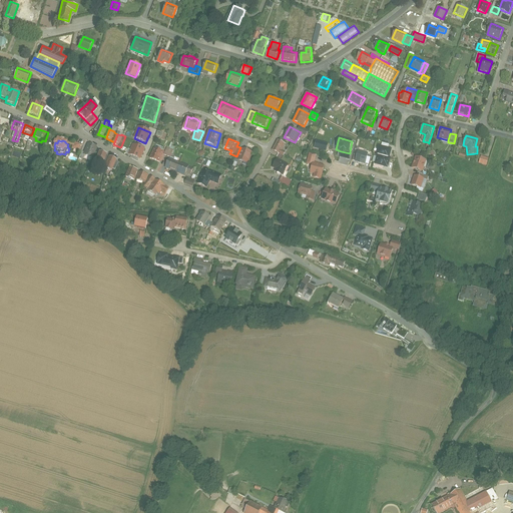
[(286,144),(278,140),(272,151),(279,154),(280,155),(281,152),(286,144)]
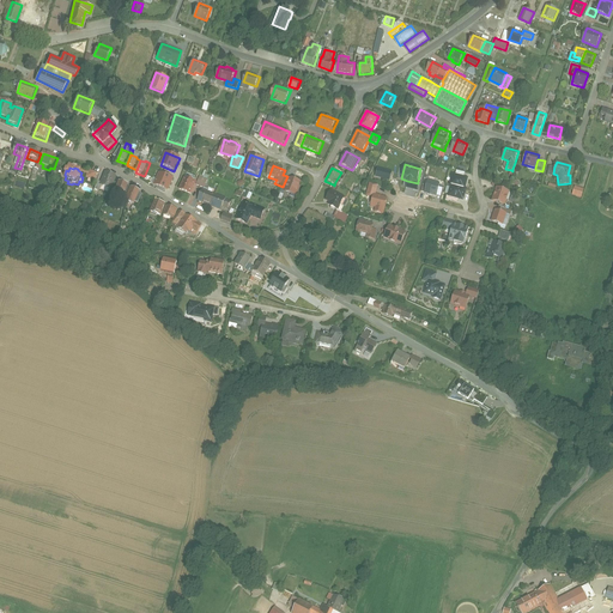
[(377,169),(375,178),(390,182),(393,173),(377,169)]
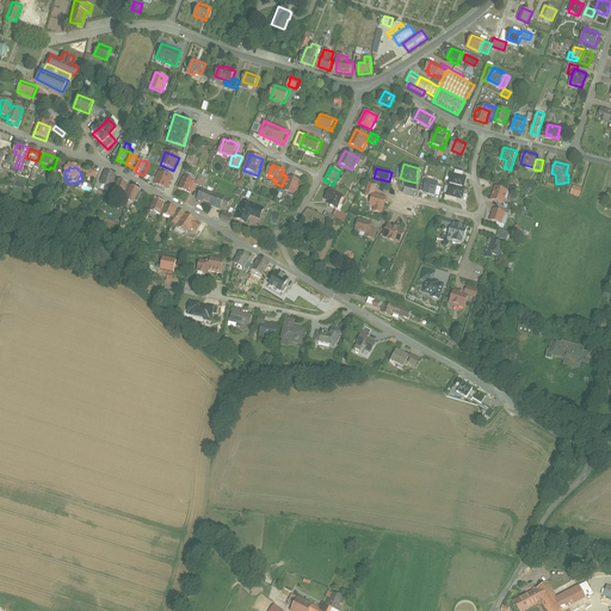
[(97,176),(88,173),(86,181),(94,184),(97,176)]
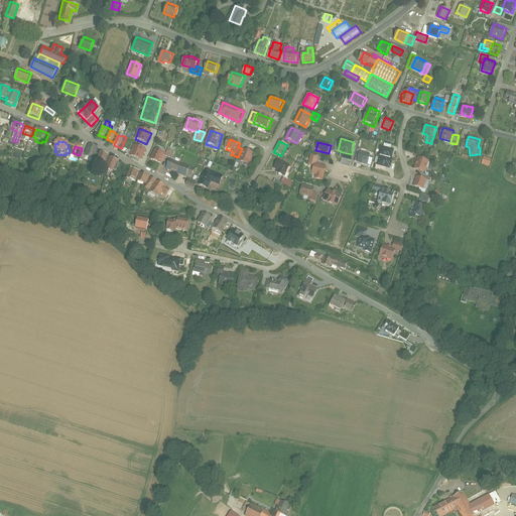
[(98,150),(88,146),(85,156),(84,158),(89,160),(86,166),(86,168),(90,169),(98,150)]
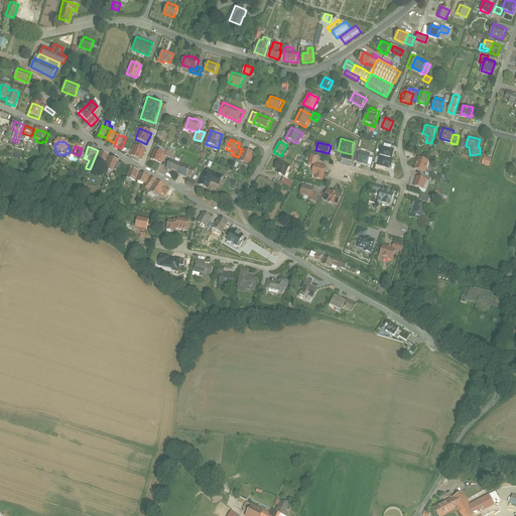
[(380,146),(378,155),(379,155),(392,159),(394,150),(380,146)]
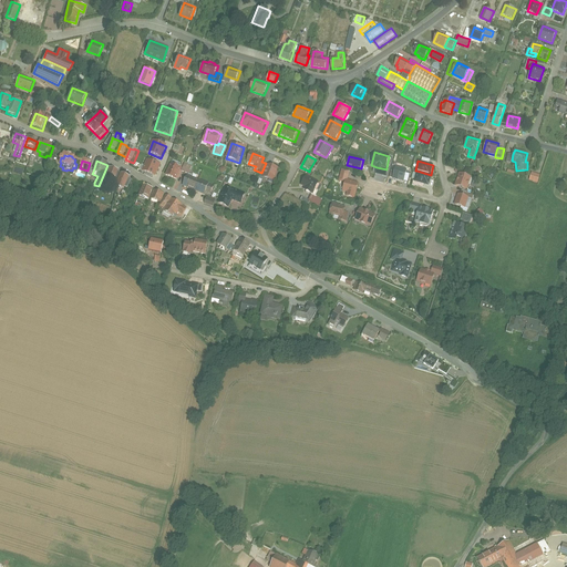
[(155,178),(161,166),(147,162),(145,167),(143,166),(140,173),(155,178)]
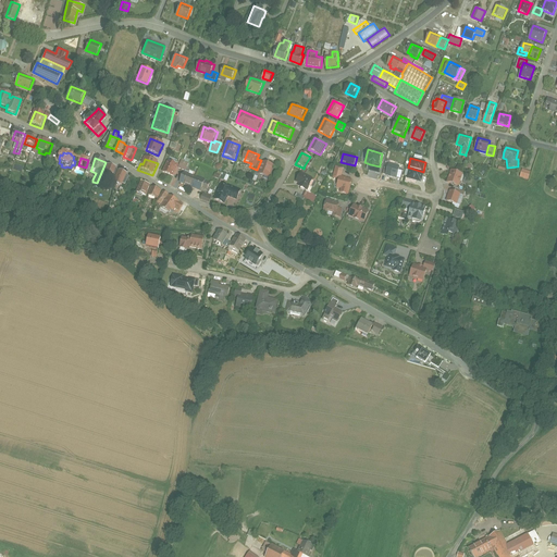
[(182,161),(178,170),(185,173),(188,163),(182,161)]
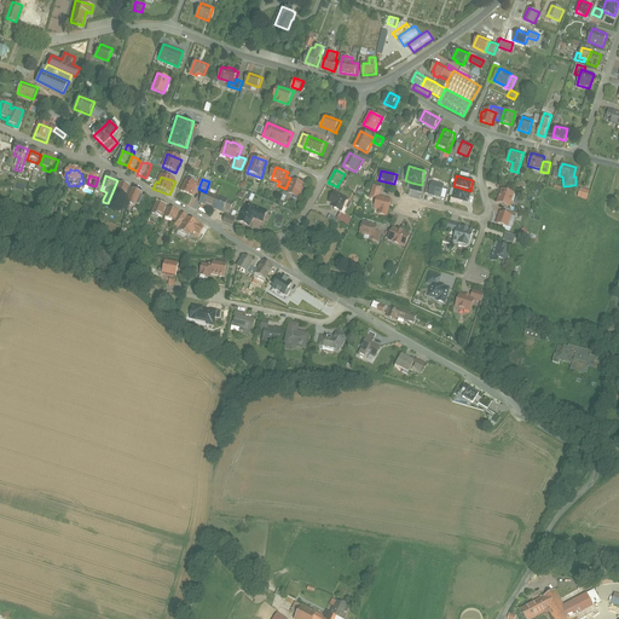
[(306,185),(293,180),(288,196),(301,201),(306,185)]
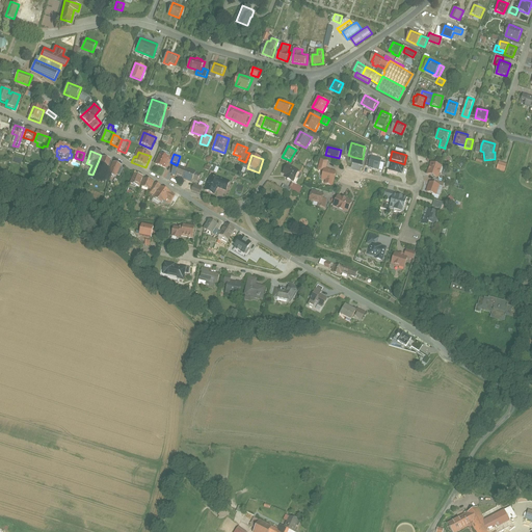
[(170,160),(161,156),(156,167),(166,171),(170,160)]
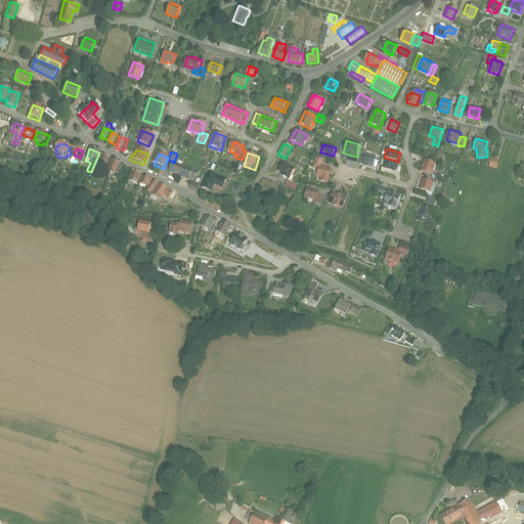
[(357,157),(348,155),(346,162),(357,164),(359,157),(357,156),(357,157)]
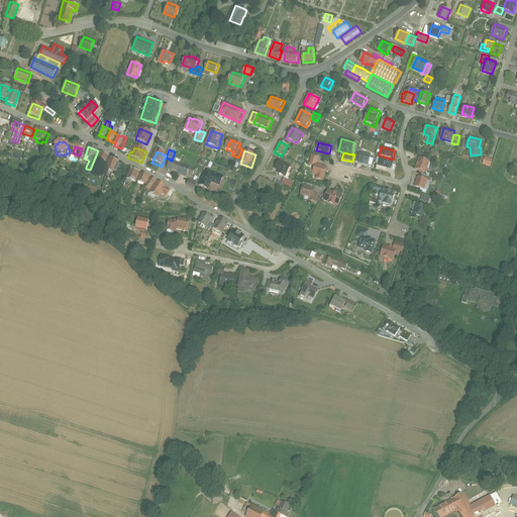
[(368,167),(372,154),(360,152),(357,164),(368,167)]
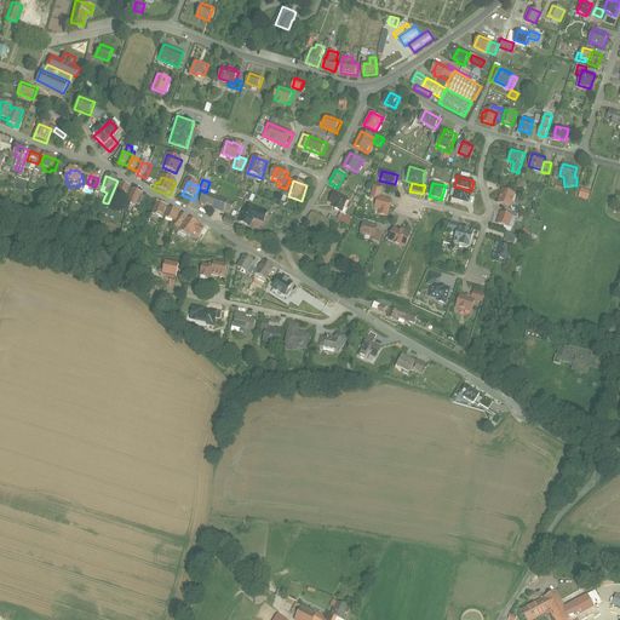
[(345,188),(339,184),(338,188),(337,187),(334,191),(342,195),(345,188)]
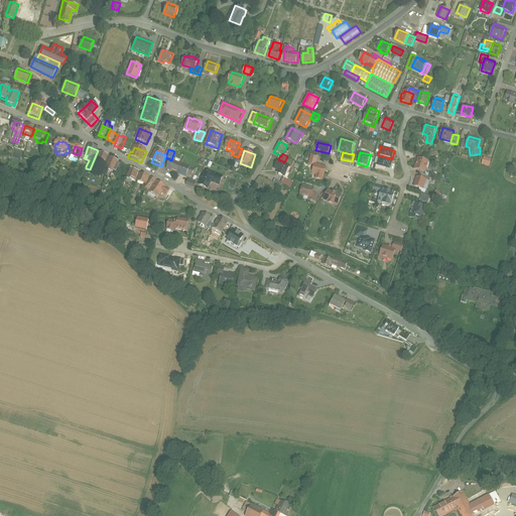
[(79,163),(86,166),(89,160),(84,158),(85,156),(82,155),(80,160),(81,160),(79,163)]
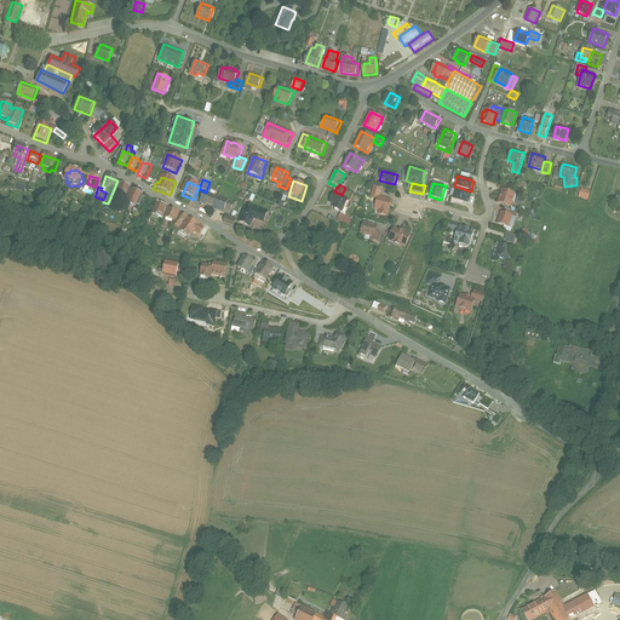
[(131,190),(120,187),(115,199),(126,204),(131,190)]
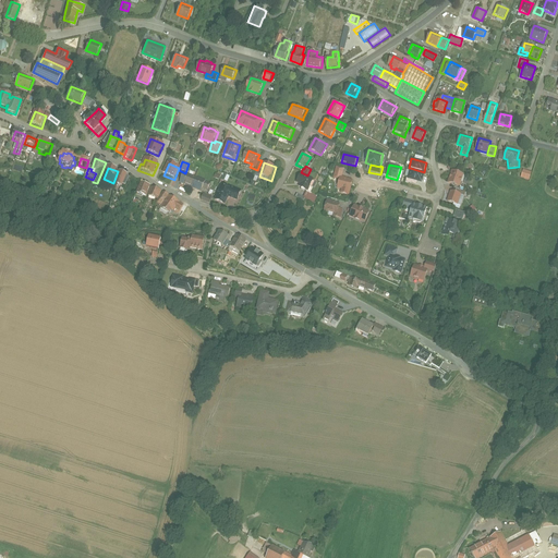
[(337,168),(334,180),(341,182),(342,178),(343,179),(346,170),(337,168)]
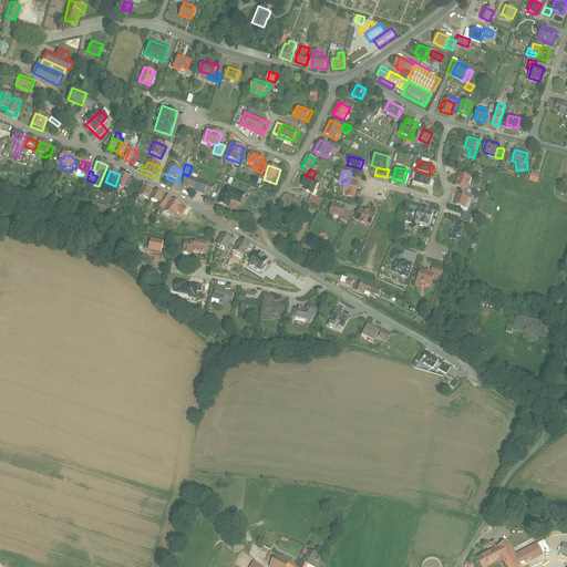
[(431,175),(416,171),(414,182),(429,186),(432,175),(431,175)]
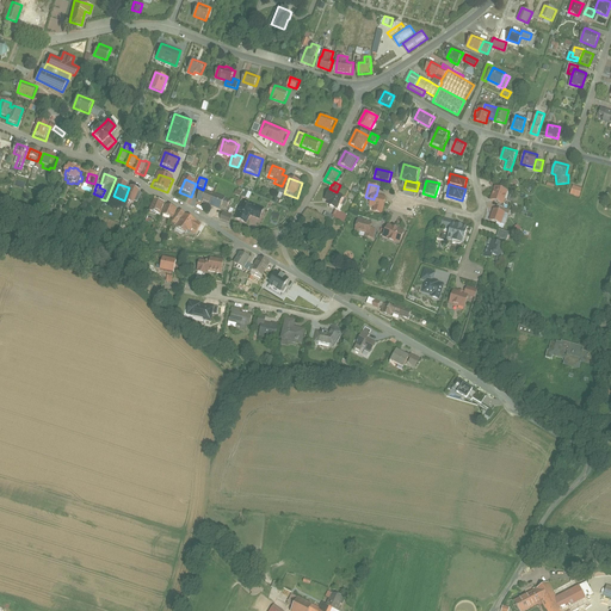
[(582,189),(574,185),(571,195),(580,197),(582,189)]
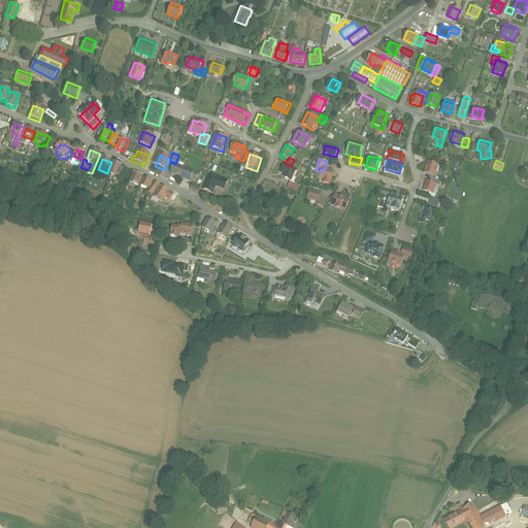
[(439,165),(428,161),(424,173),(435,176),(439,165)]
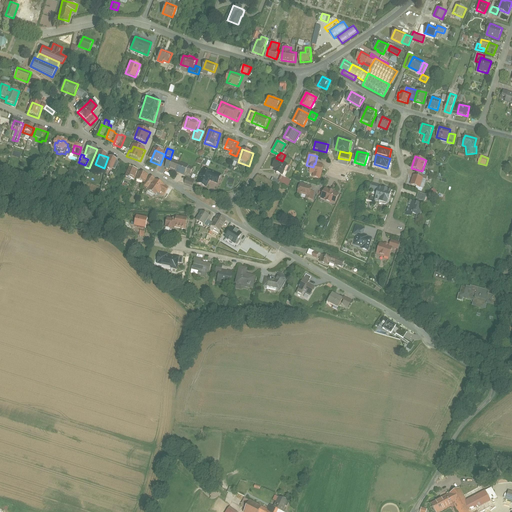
[(117,162),(110,159),(105,170),(112,173),(117,162)]
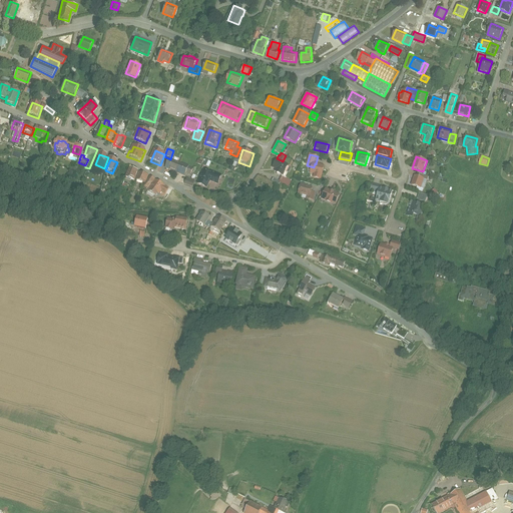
[(291,166),(278,160),(274,169),(278,170),(276,174),(284,178),(287,173),(291,166)]
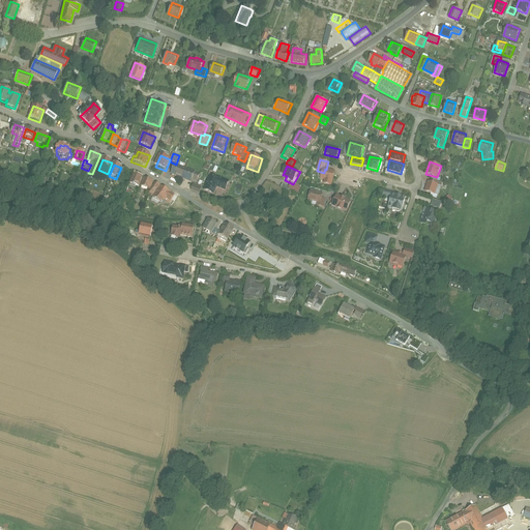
[(176,167),(172,177),(192,185),(193,182),(198,184),(201,177),(176,167)]
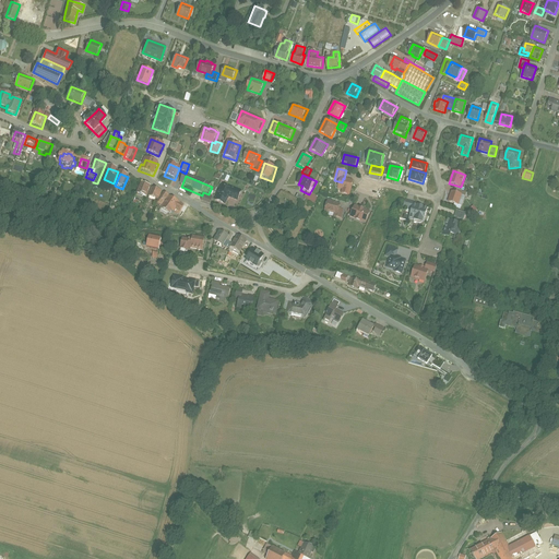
[(342,182),(339,190),(343,191),(342,194),(351,197),(355,182),(344,179),(343,178),(342,182)]
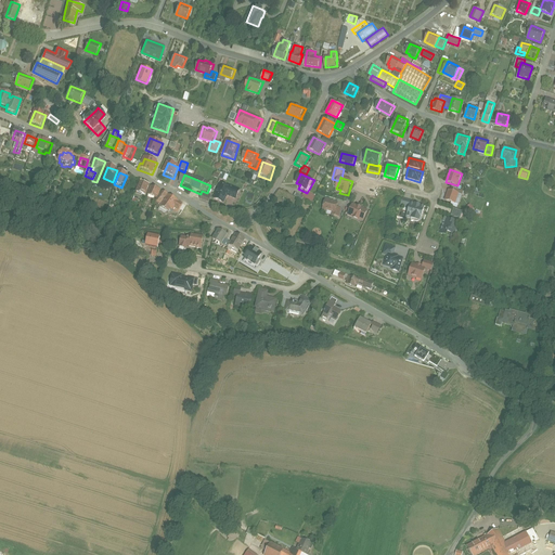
[(152,188),(141,184),(138,196),(149,201),(152,188)]
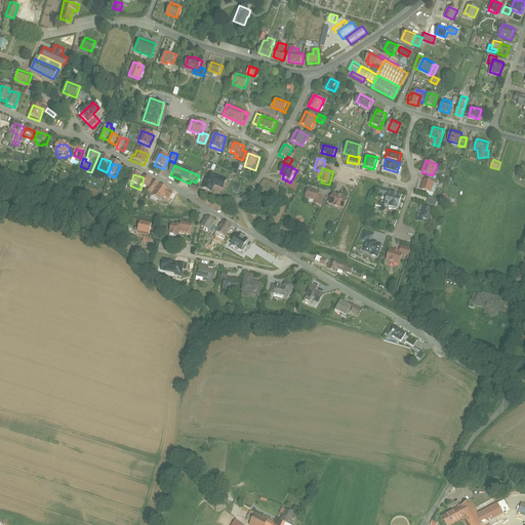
[(227,183),(208,176),(202,192),(211,196),(214,188),(224,191),(227,183)]
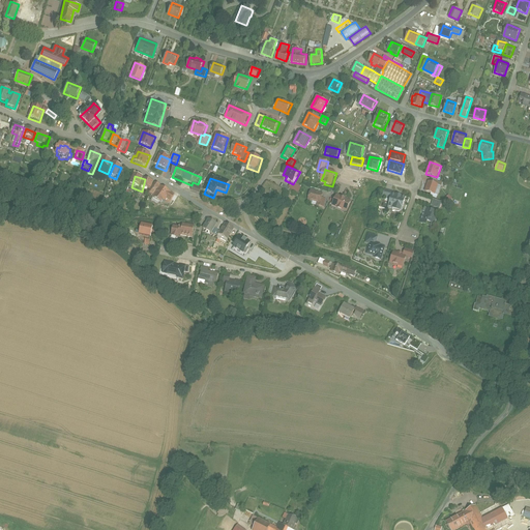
[(432,183),(429,181),(425,192),(436,196),(440,182),(433,179),(432,183)]
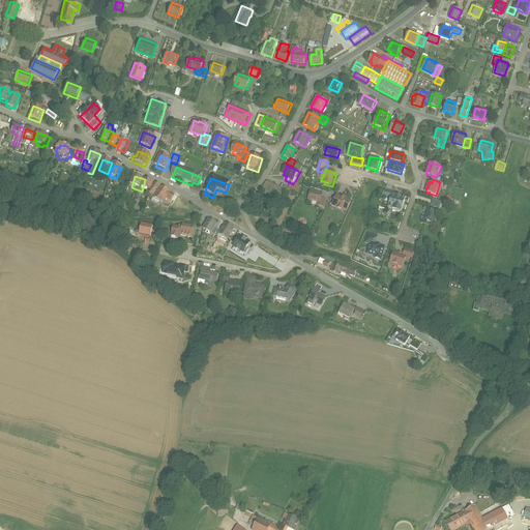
[(154,184),(147,182),(144,190),(152,193),(154,184)]
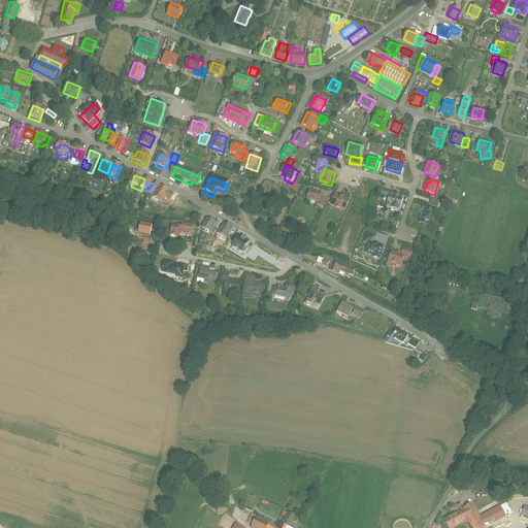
[(300,189),(291,184),(288,189),(290,190),(298,194),(300,189)]
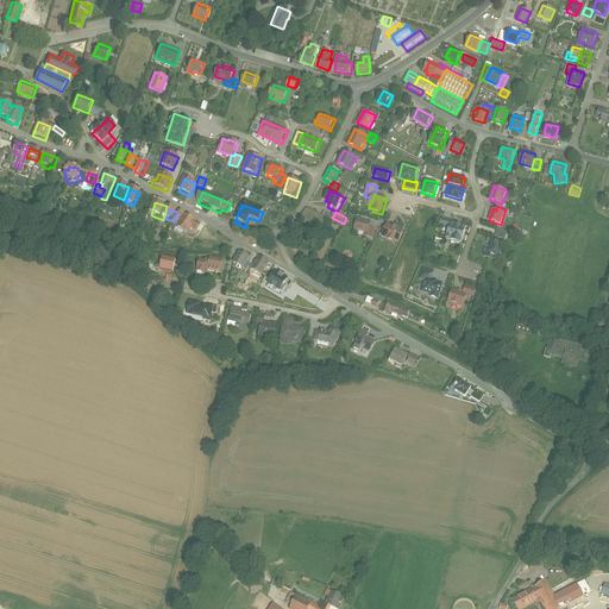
[(173,227),(180,231),(187,218),(180,214),(173,227)]
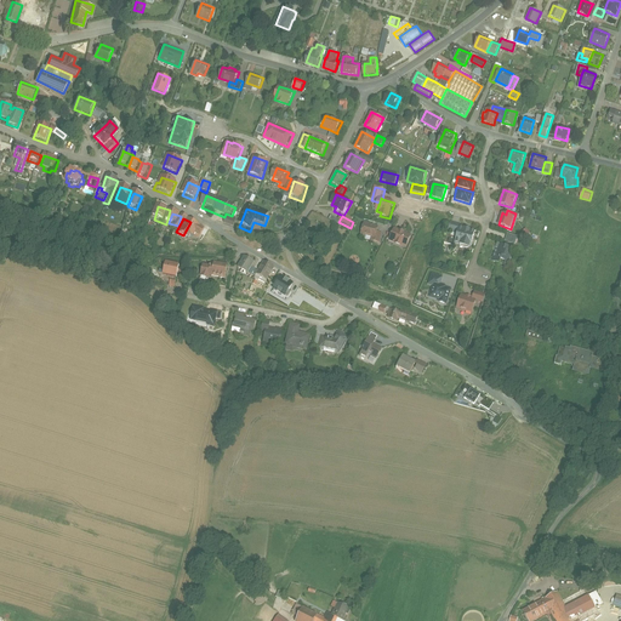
[(238,222),(228,220),(224,228),(235,232),(238,222)]
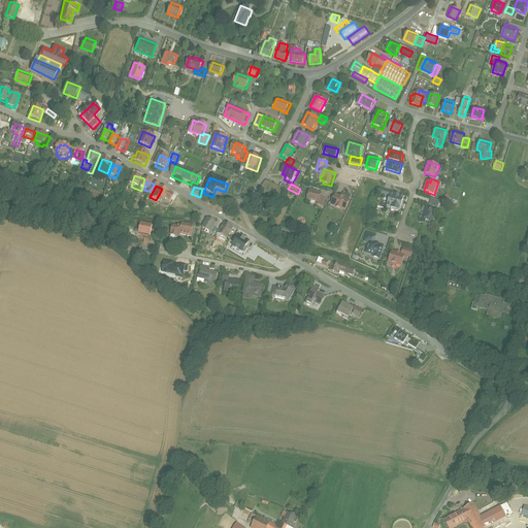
[(166,204),(167,203),(170,204),(174,198),(162,189),(156,200),(155,201),(162,205),(164,203),(166,204)]
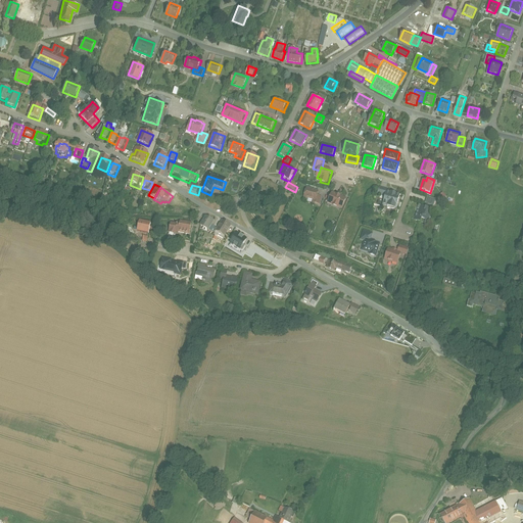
[(324,194),(307,190),(304,199),(314,202),(313,205),(321,206),(324,194)]
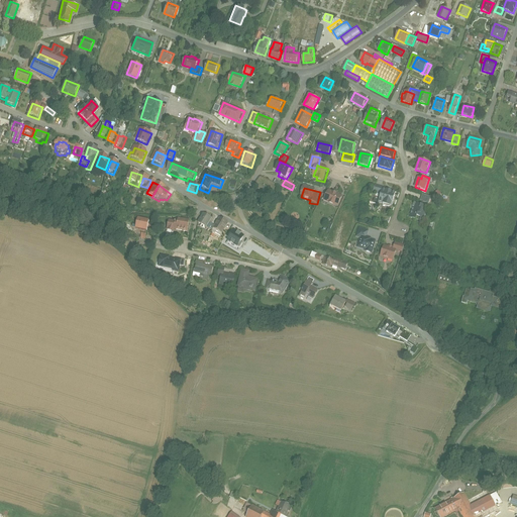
[(397,194),(383,190),(380,201),(385,202),(384,206),(394,208),(397,194)]
